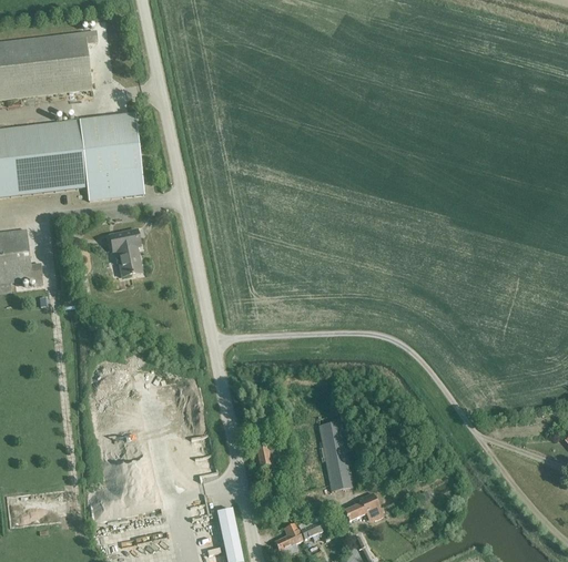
[(0,39),(0,96),(92,87),(87,41),(98,39),(97,28),(85,30),(85,29),(0,39)]
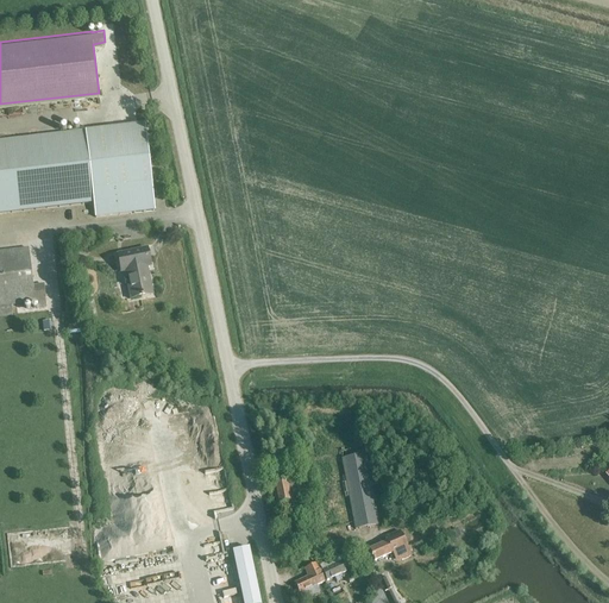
[(86,127),(0,137),(0,207),(94,196),(95,212),(155,205),(144,119),(86,126),(86,127)]
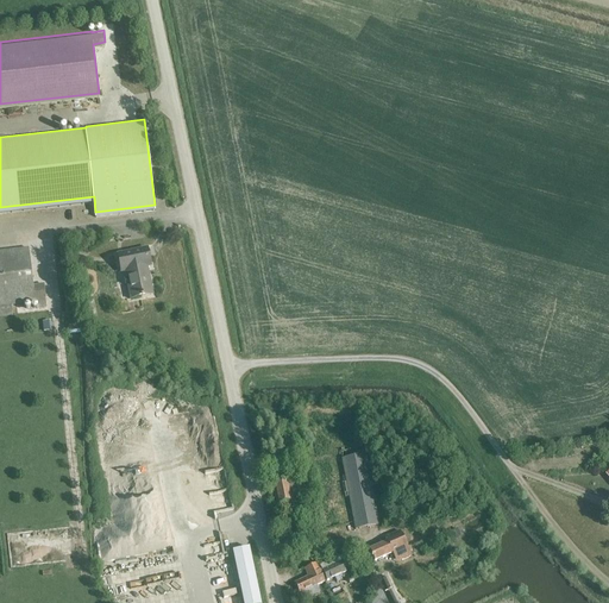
[(29,244),(0,247),(0,301),(36,297),(37,303),(46,302),(46,296),(44,280),(33,281),(29,244)]
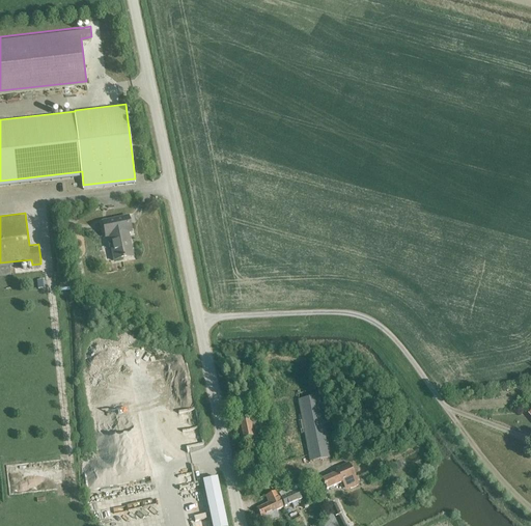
[(106,233),(109,232),(114,256),(133,252),(128,228),(132,228),(130,220),(119,222),(117,215),(103,218),(106,233)]
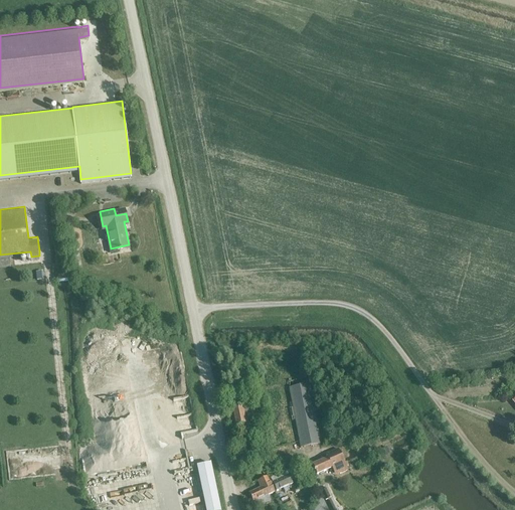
[(78,247),(69,248),(71,261),(80,259),(78,247)]
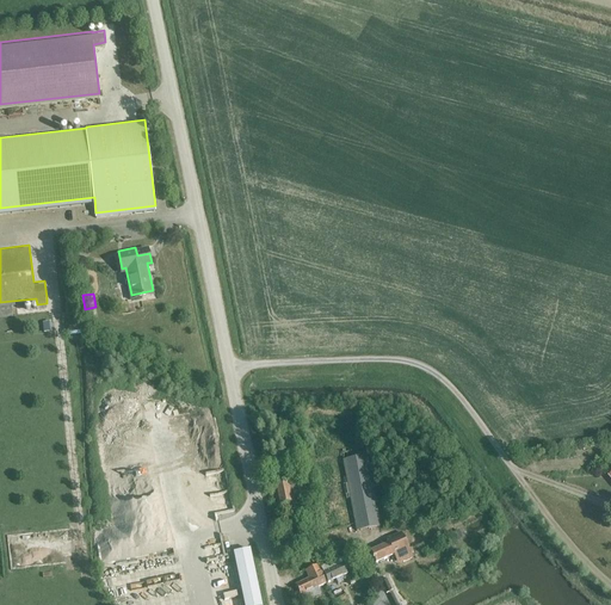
[(54,314),(45,315),(47,325),(55,323),(54,314)]
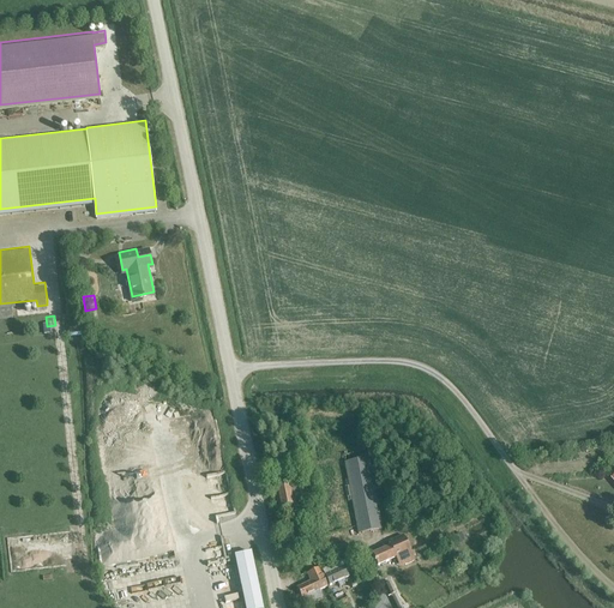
[(338,449),(337,443),(313,449),(314,453),(338,449)]
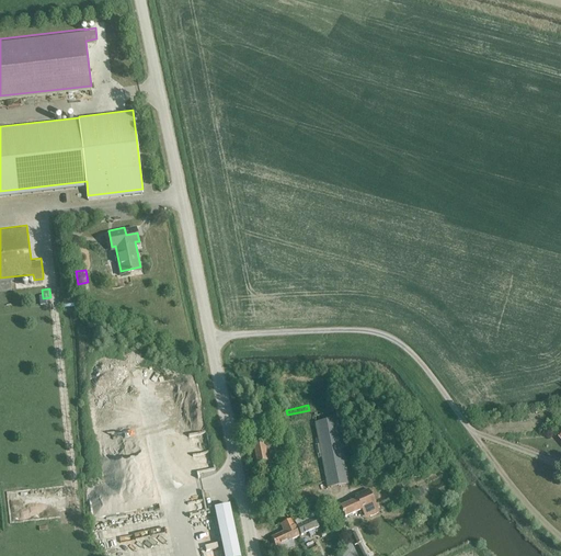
[(338,415),(315,419),(327,484),(350,479),(338,415)]
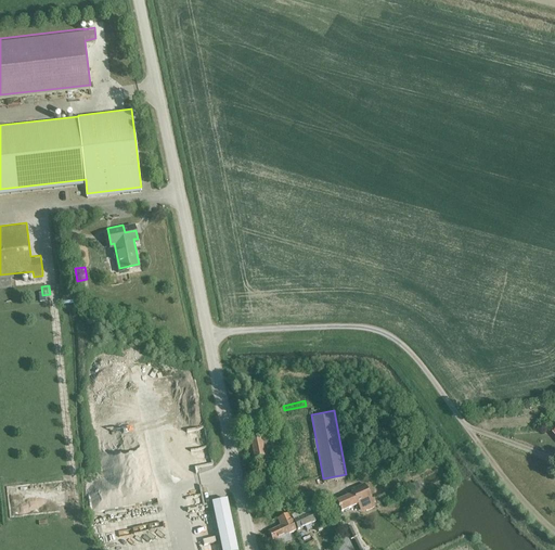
[(248,436),(253,456),(258,455),(260,461),(275,457),(274,450),(280,449),(274,430),(268,432),(269,434),(261,435),(261,433),(248,436)]
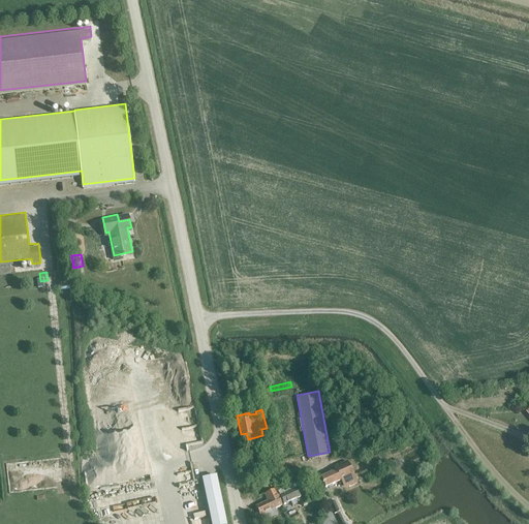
[(102,444),(112,443),(111,431),(100,432),(102,444)]
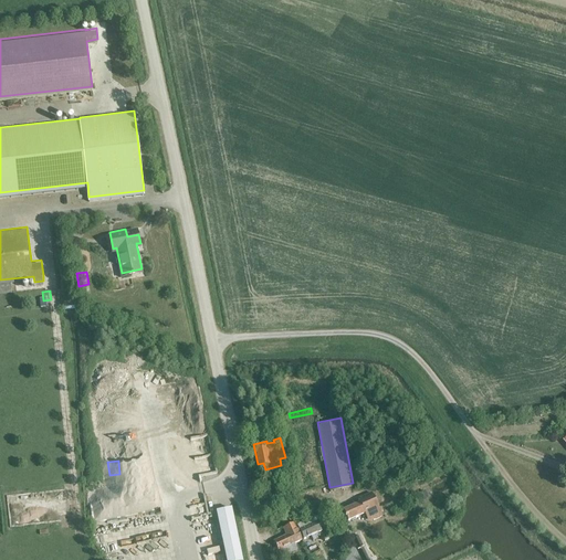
[(425,493),(430,489),(427,483),(421,486),(425,493)]
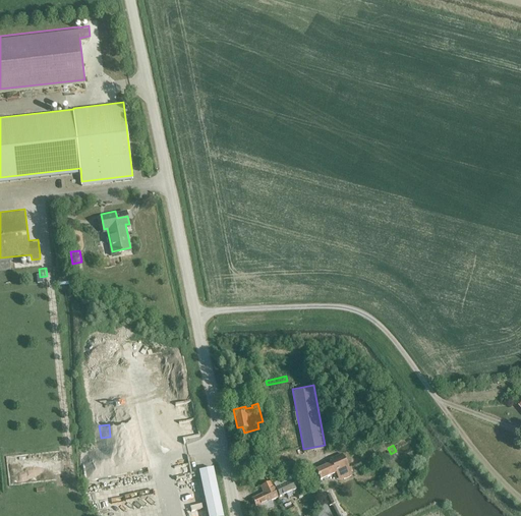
[(332,460),(315,467),(321,476),(340,468),(344,476),(351,472),(342,451),(330,456),(332,460)]
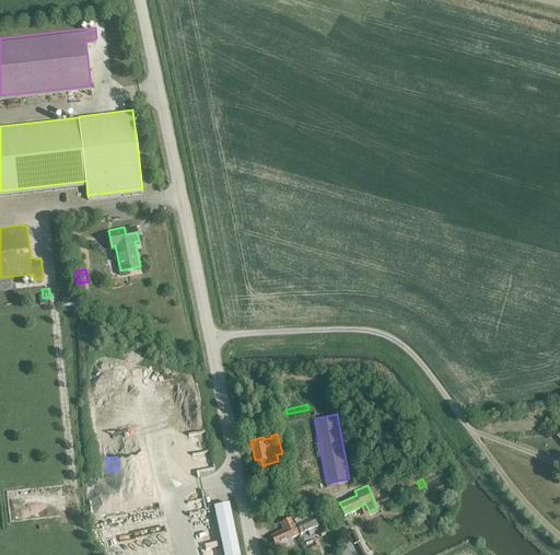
[(223,554),(230,554),(240,553),(229,499),(213,503),(223,554)]
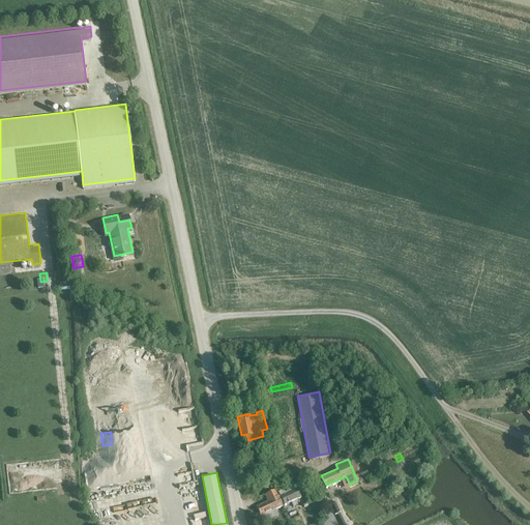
[(299,482),(305,496),(313,493),(306,478),(299,482)]
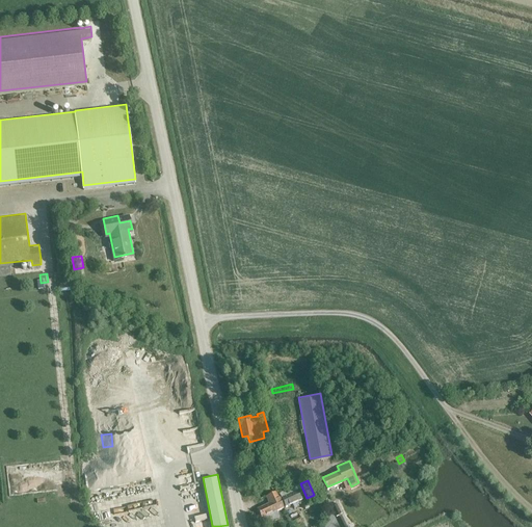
[(280,490),(286,503),(302,496),(296,482),(280,490)]
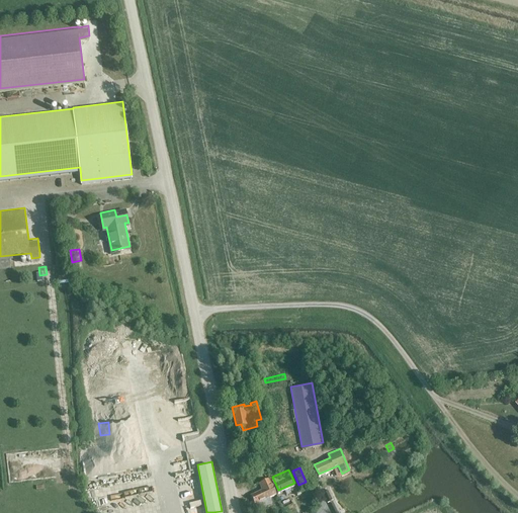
[(269,475),(259,480),(262,487),(250,492),(254,501),(257,507),(272,500),(269,494),(276,491),(269,475)]
